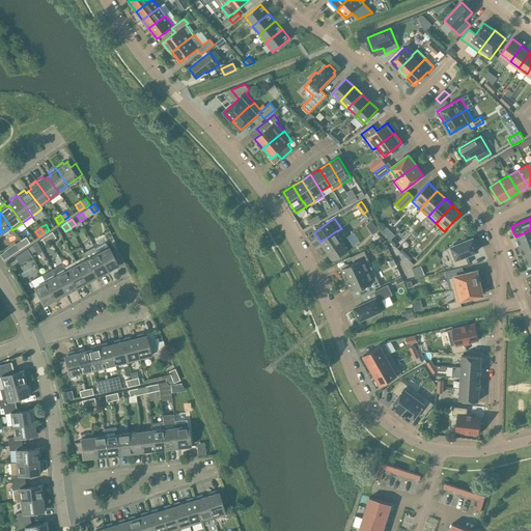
[(337,230),(320,242),(327,251),(343,240),(337,231),(337,230)]
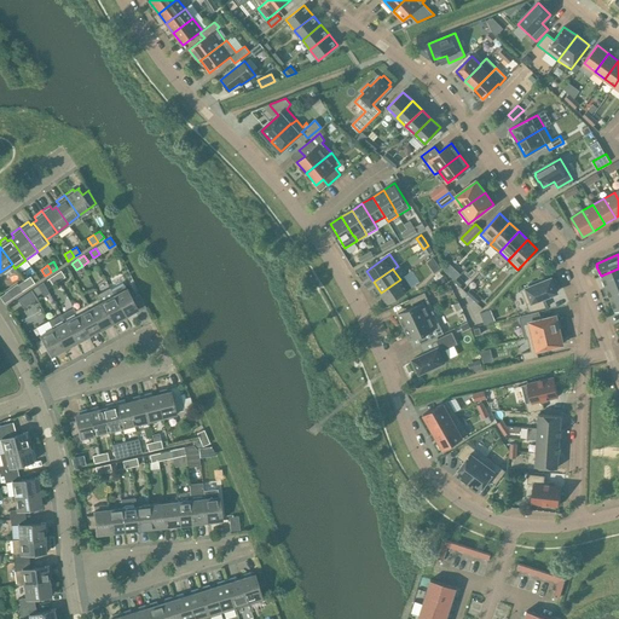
[(618,282),(618,268),(601,276),(606,288),(618,282)]
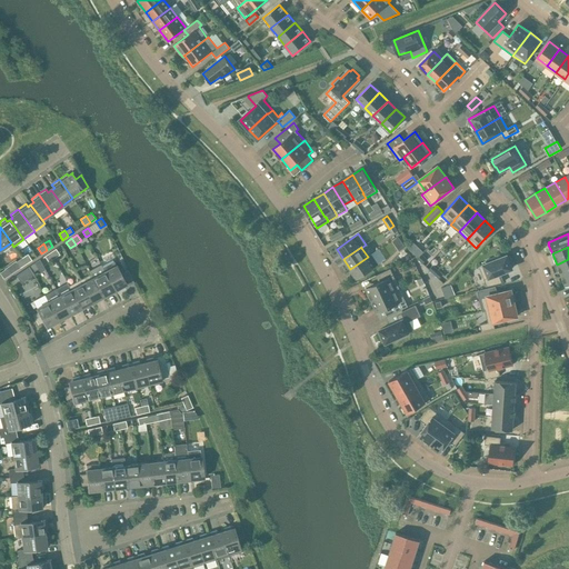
[(56,249),(50,252),(55,258),(60,255),(56,249)]
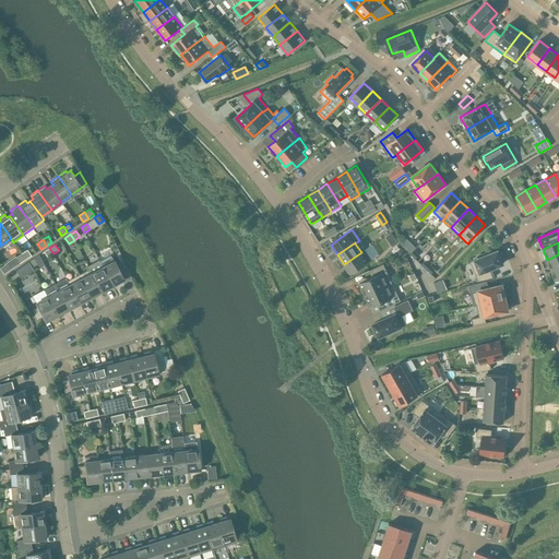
[(54,253),(49,248),(44,251),(48,258),(54,253)]
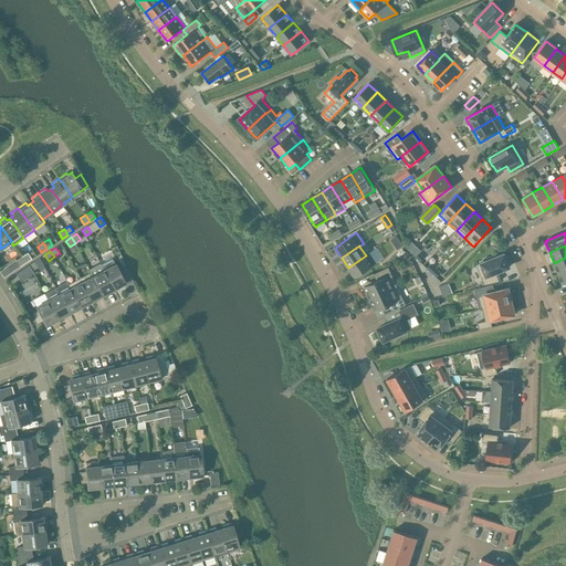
[(366,255),(348,268),(355,278),(373,265),(377,262),(370,253),(370,252),(366,255)]
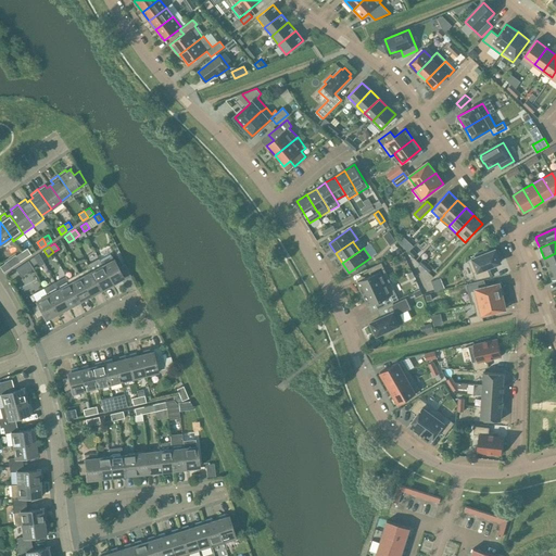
[(22,252),(25,258),(32,254),(27,249),(22,252)]
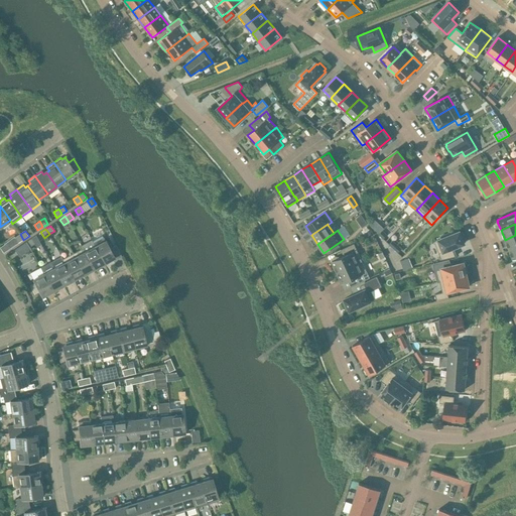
[(441,259),(456,256),(453,248),(465,243),(464,242),(466,241),(463,233),(461,234),(460,232),(449,236),(448,234),(440,237),(441,239),(434,242),(441,259)]
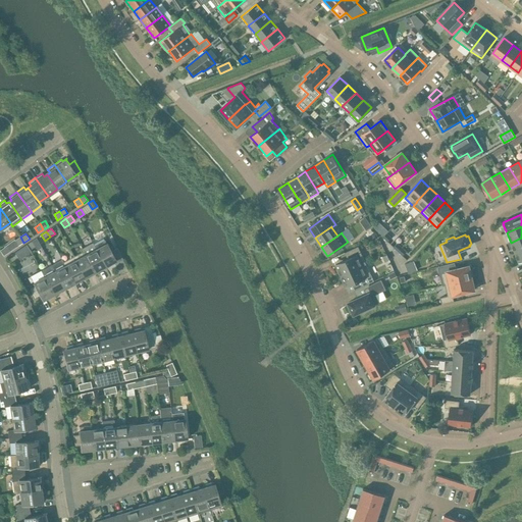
[(23,243),(20,237),(14,240),(18,246),(23,243)]
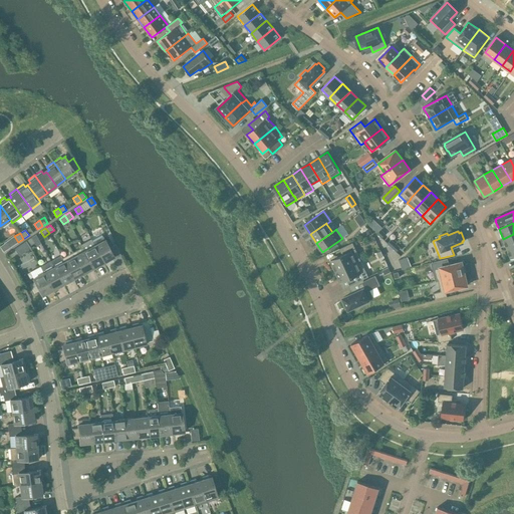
[(513,234),(503,239),(507,248),(513,245),(513,234)]
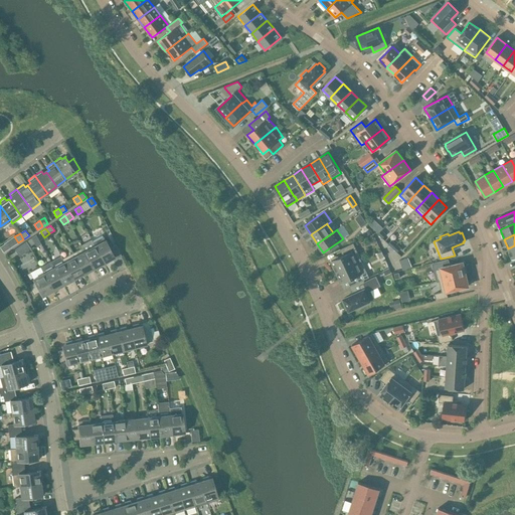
[(93,242),(103,261),(106,260),(108,264),(122,255),(116,244),(110,248),(104,236),(93,242)]
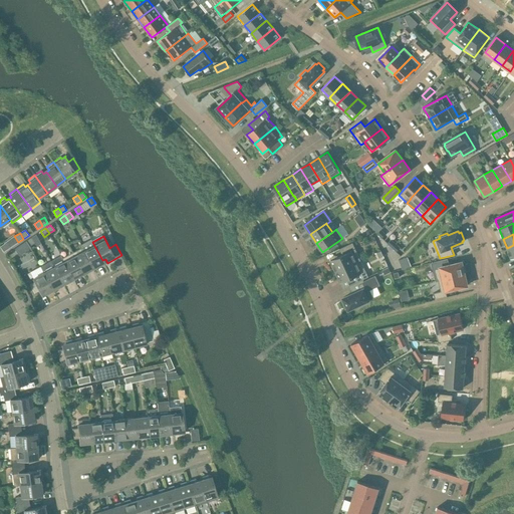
[(26,241),(30,246),(35,243),(31,237),(26,241)]
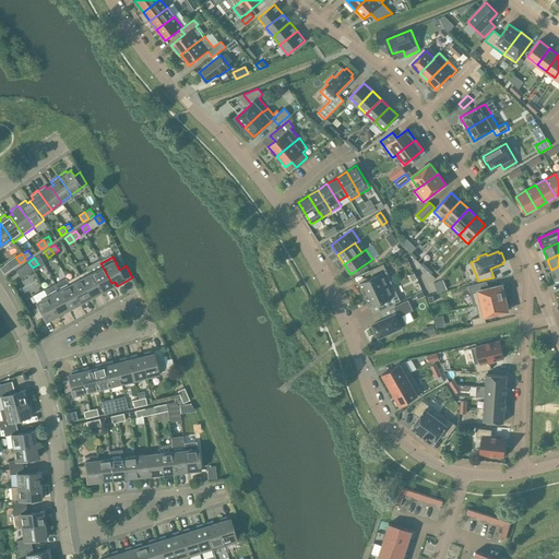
[(88,268),(90,269),(103,293),(110,288),(108,285),(111,283),(100,263),(99,261),(88,268)]
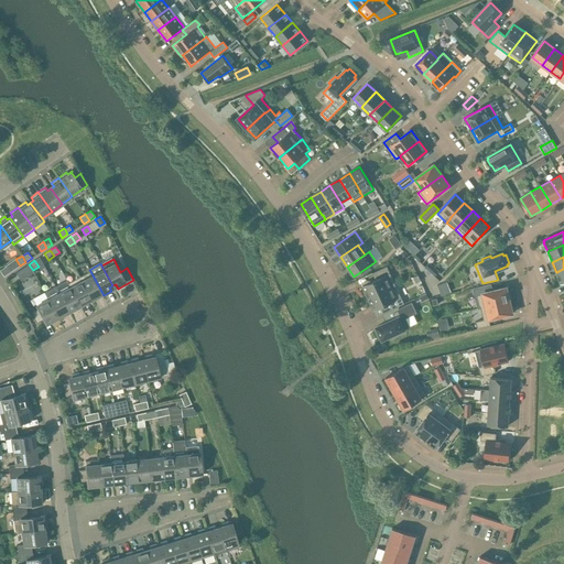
[(33,270),(29,264),(15,272),(21,280),(34,272),(33,270)]
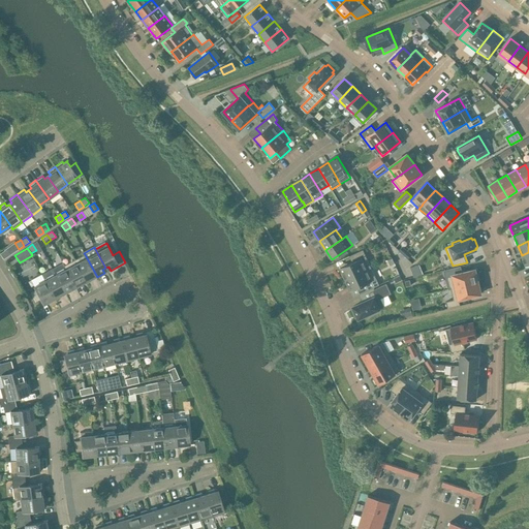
[(352,262),(341,268),(346,279),(371,268),(363,250),(349,256),(352,262)]
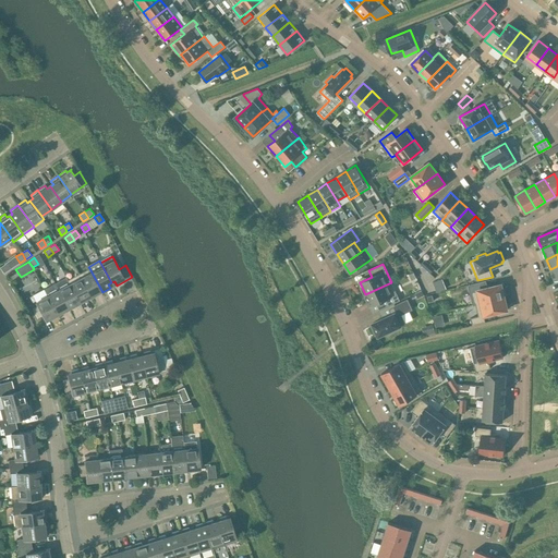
[(89,268),(79,275),(89,294),(93,293),(95,296),(102,292),(89,268)]
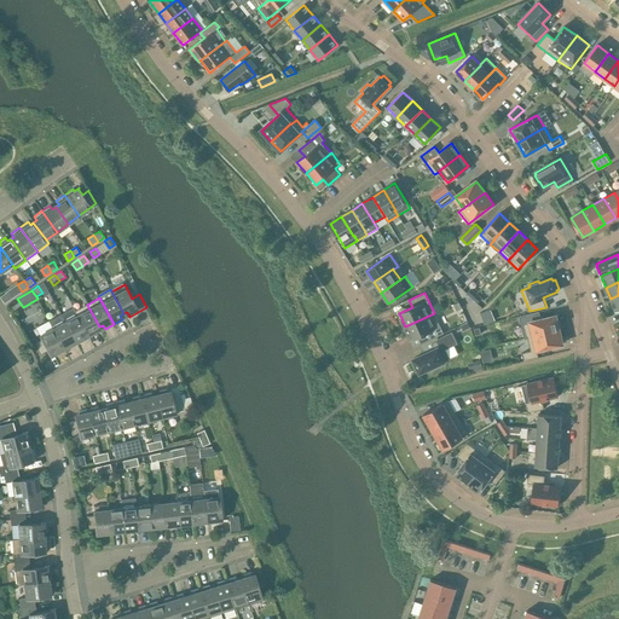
[(99,327),(87,305),(75,311),(90,337),(98,333),(96,329),(99,327)]
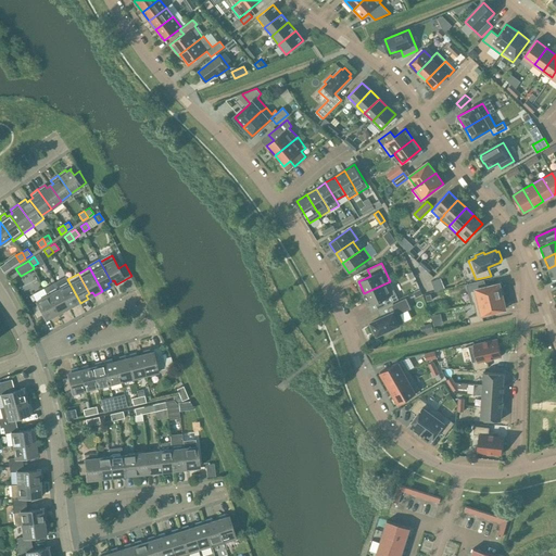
[(80,303),(67,279),(65,277),(55,282),(67,305),(71,304),(73,307),(80,303)]
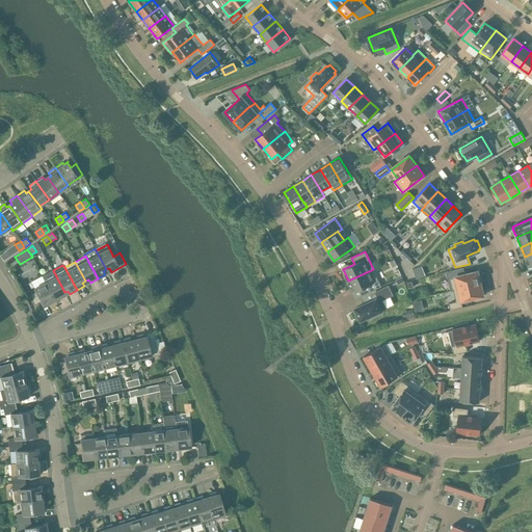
[(420,267),(414,269),(417,277),(423,275),(420,267)]
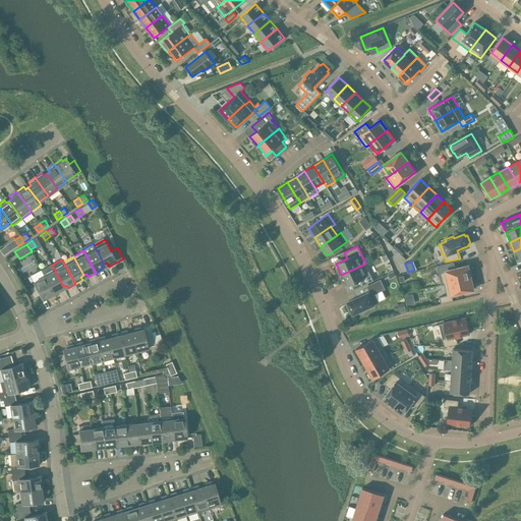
[(454,263),(437,267),(439,273),(442,272),(445,284),(471,278),(468,266),(455,269),(454,263)]
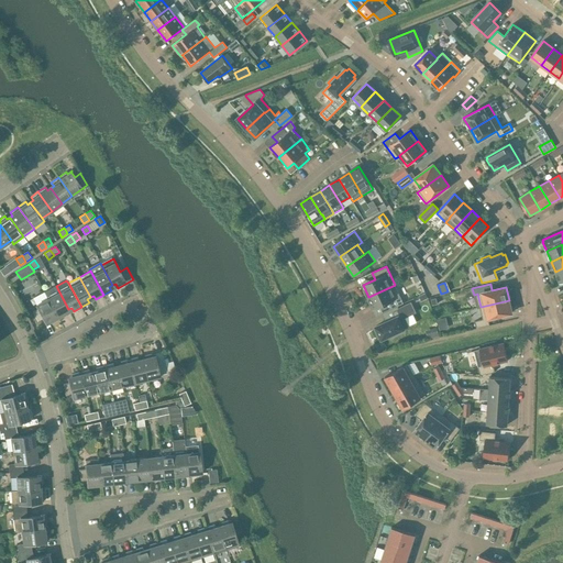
[(387,310),(404,304),(395,285),(368,297),(374,309),(385,304),(387,310)]
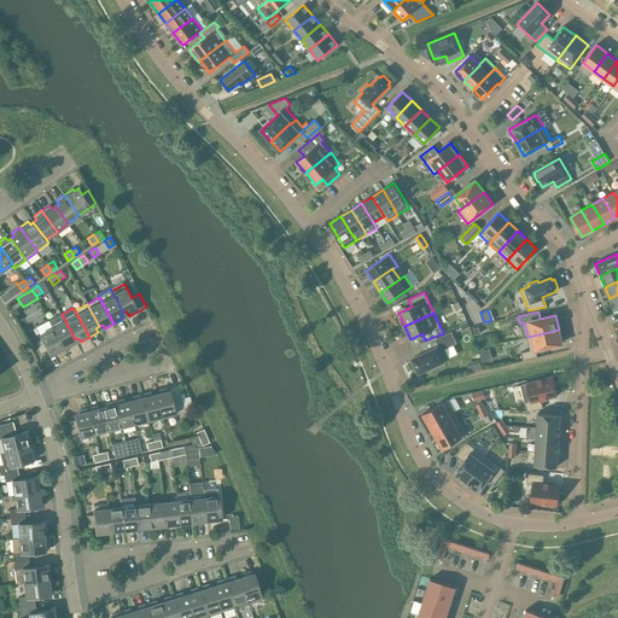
[(71,342),(75,339),(62,314),(48,321),(52,327),(53,327),(65,350),(74,345),(71,342)]
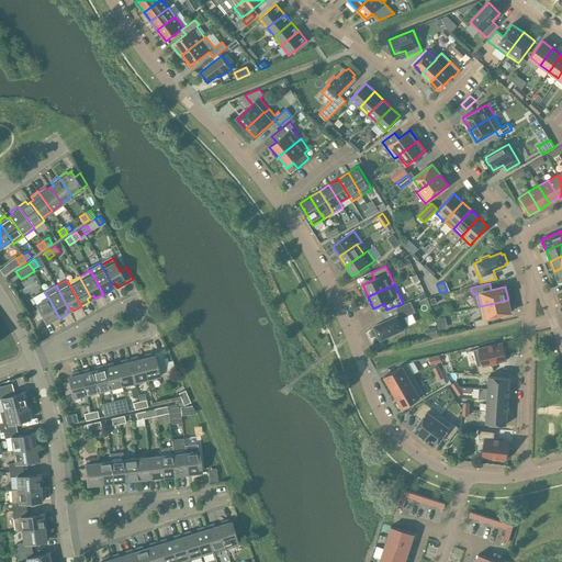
[(48,298),(47,298),(36,304),(38,307),(32,311),(37,321),(44,317),(45,321),(49,318),(52,323),(59,318),(48,298)]
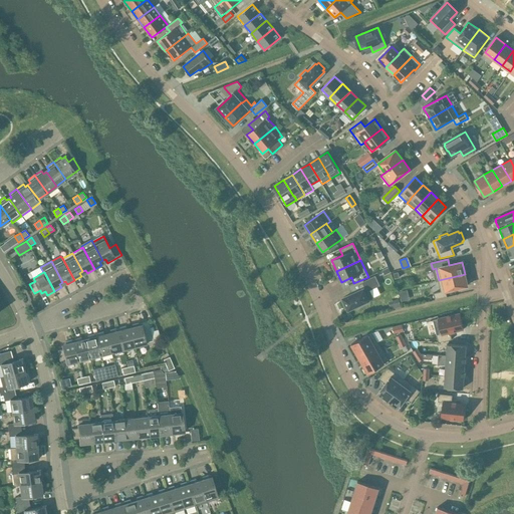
[(441,291),(434,293),(436,299),(447,296),(446,290),(467,285),(465,274),(439,280),(441,291)]
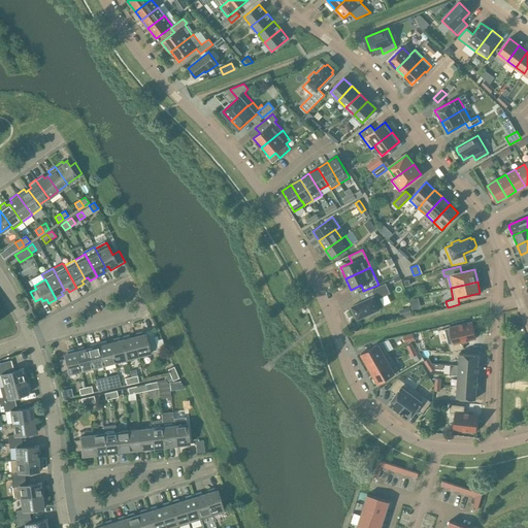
[(372,290),(375,296),(389,290),(386,284),(372,290)]
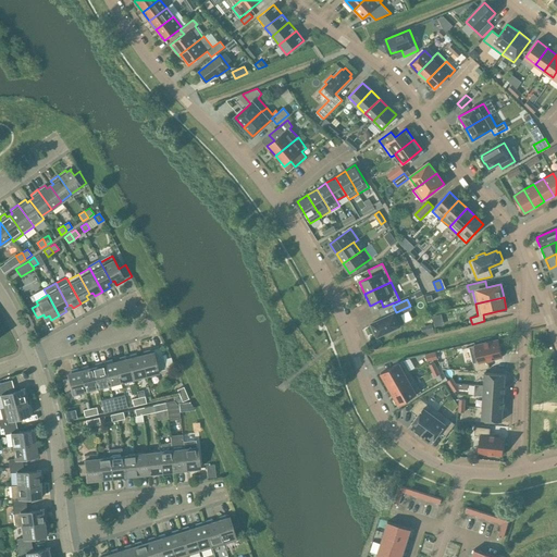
[(411,309),(410,306),(396,312),(372,323),(373,325),(371,326),(374,334),(376,333),(378,335),(388,331),(390,333),(398,329),(397,326),(405,323),(400,314),(411,309)]
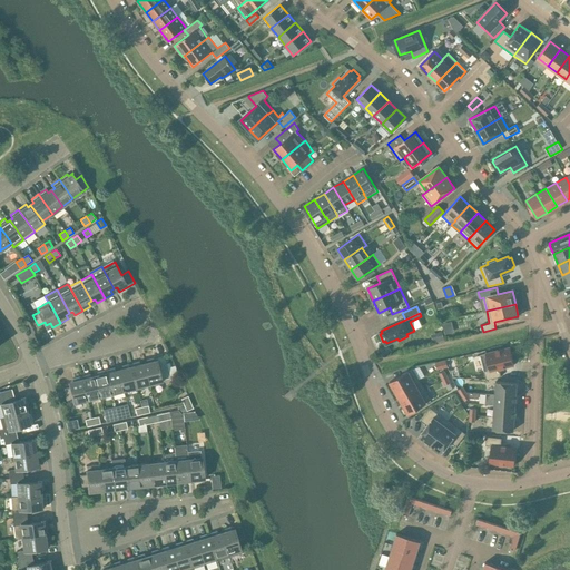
[(485,353),(480,354),(480,356),(484,371),(487,380),(501,376),(499,369),(514,365),(510,347),(485,353)]
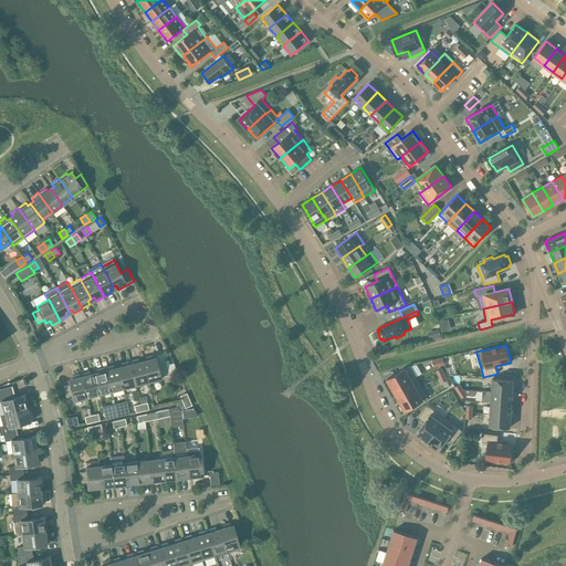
[(146,362),(143,363),(147,381),(169,376),(164,353),(145,357),(146,362)]
